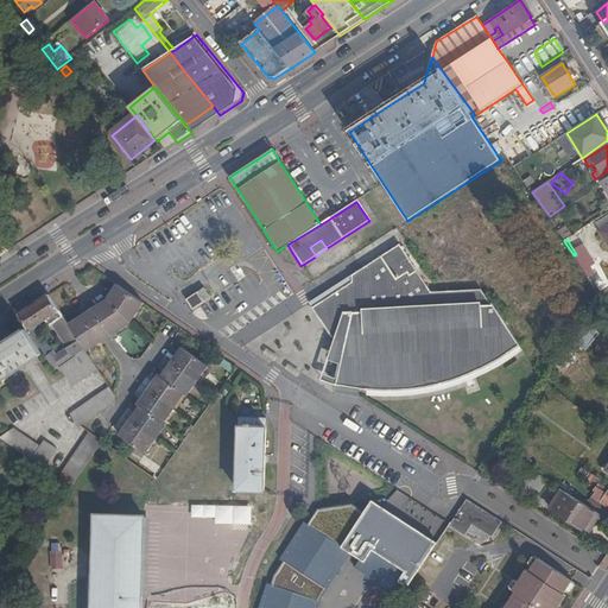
[(430,296),(398,247),(352,278),(353,285),(315,311),(335,341),(335,340),(348,343),(336,396),(354,398),(369,399),(386,399),(403,398),(435,393),(450,388),(480,377),(494,369),(508,360),(521,350),(494,308),(491,306),(480,293),(430,296)]
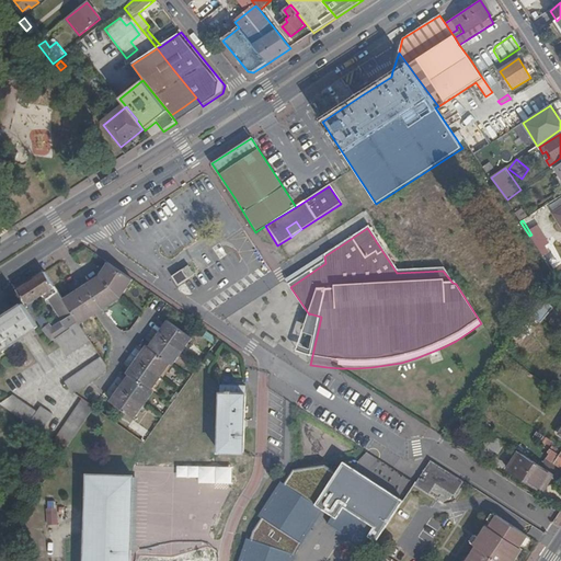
[(548,253),(542,256),(547,263),(552,259),(548,253)]
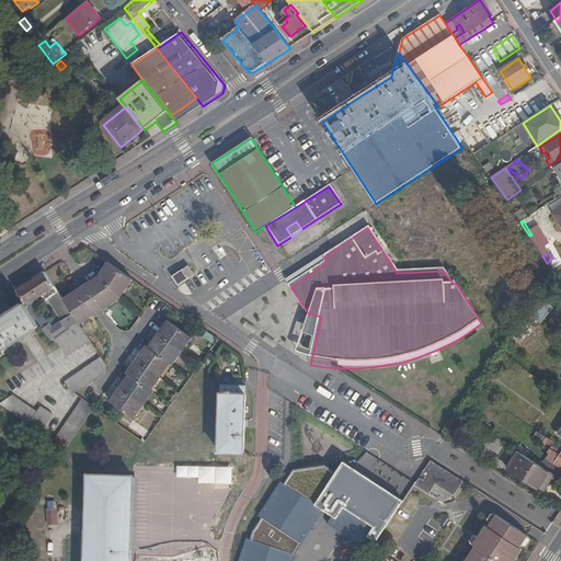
[(110,263),(100,277),(63,299),(78,323),(79,324),(99,312),(121,299),(134,281),(110,263)]
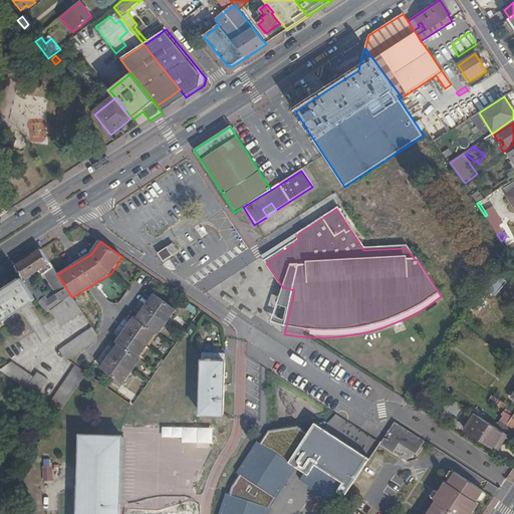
[(179,253),(172,243),(157,253),(164,262),(179,253)]
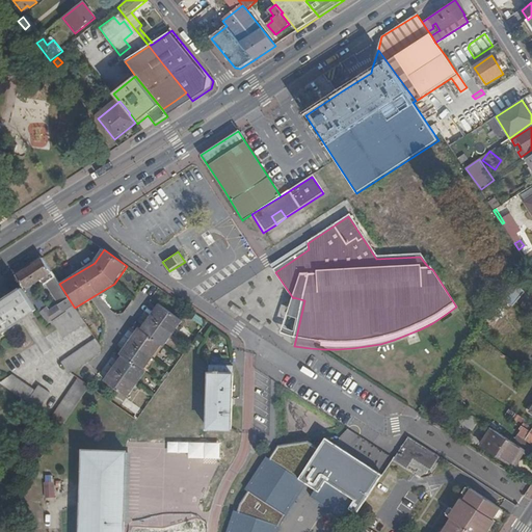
[(50,254),(43,258),(49,267),(56,262),(50,254)]
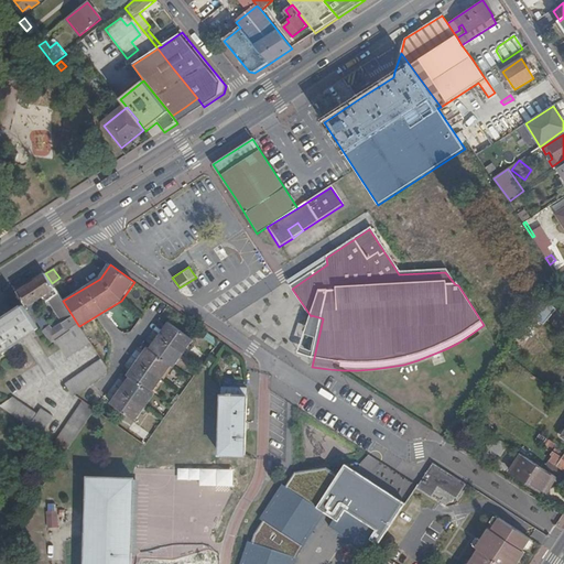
[(62,299),(52,283),(45,273),(18,292),(43,331),(53,342),(54,340),(78,325),(63,301),(62,299)]
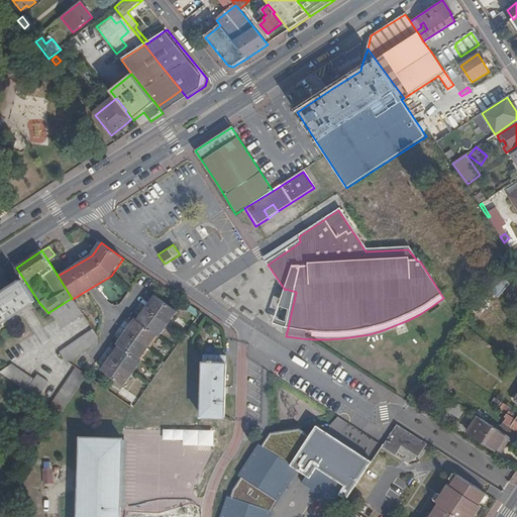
[(55,254),(47,260),(57,274),(60,272),(58,269),(62,266),(55,254)]
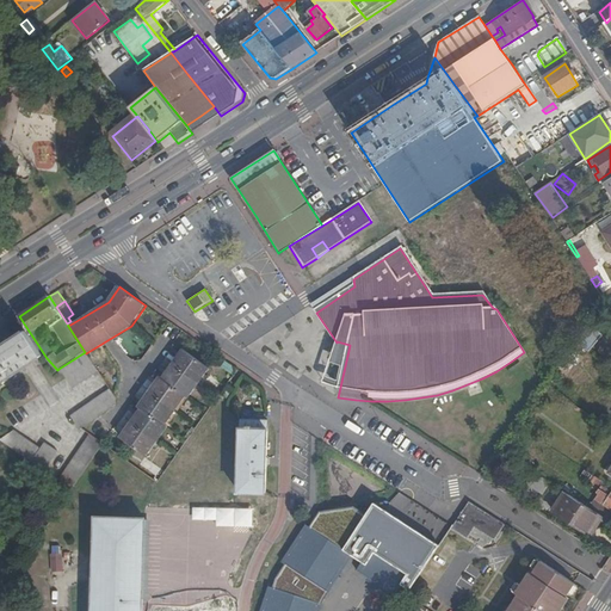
[(585,325),(582,329),(574,341),(587,352),(600,338),(585,325)]
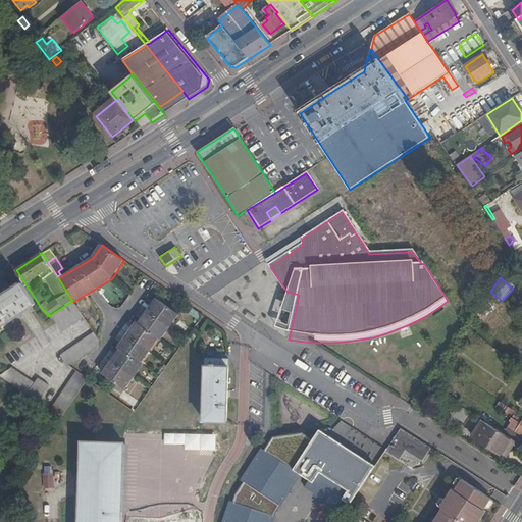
[(0,326),(14,317),(16,318),(23,314),(22,312),(36,304),(20,280),(19,281),(20,282),(8,291),(7,289),(0,293),(0,295),(0,296),(0,326)]
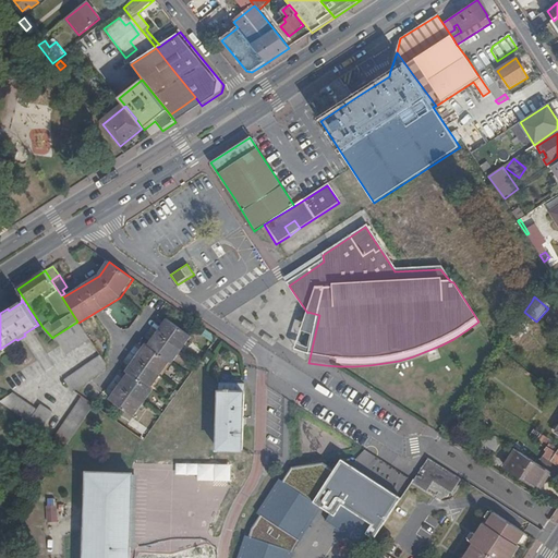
[(292,330),(294,318),(288,317),(286,329),(292,330)]
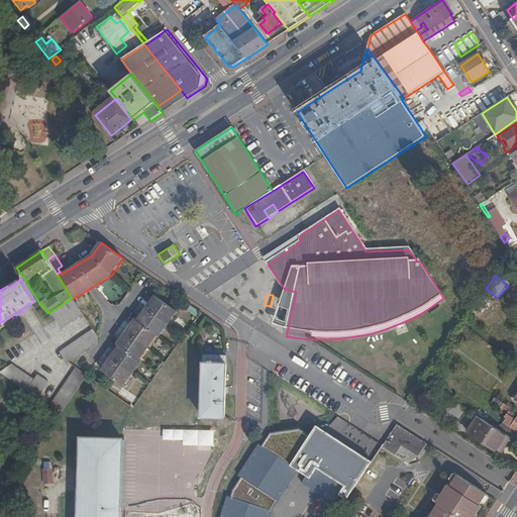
[(157,334),(159,336),(177,311),(154,295),(136,319),(135,318),(117,342),(120,344),(102,369),(124,385),(141,359),(139,358),(157,334)]
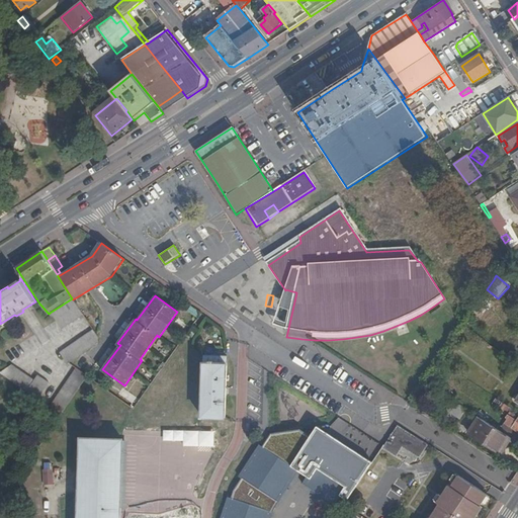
[(50,313),(62,330),(83,316),(73,299),(72,298),(50,313)]
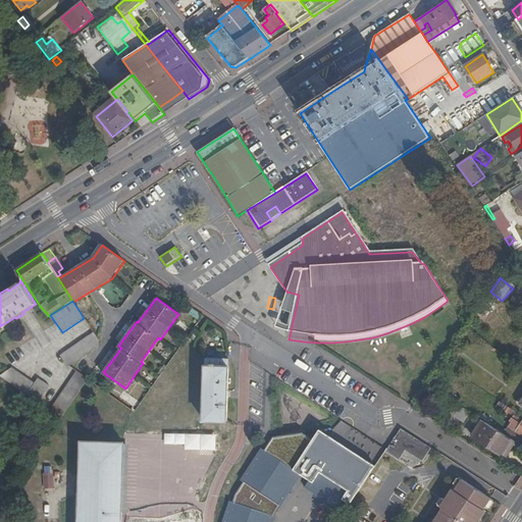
[(200,330),(195,327),(190,335),(194,338),(200,330)]
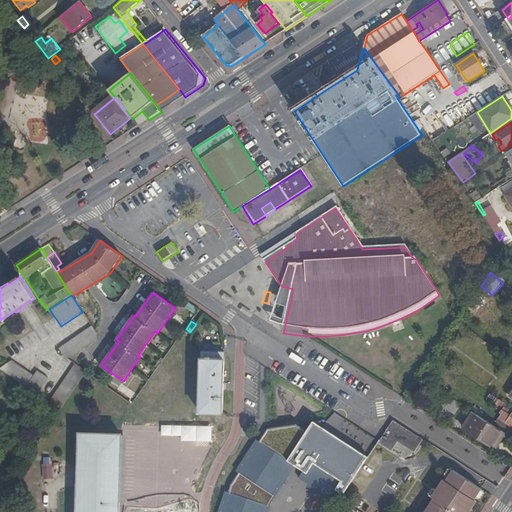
[(59,349),(66,360),(69,358),(96,339),(97,333),(92,326),(59,349)]
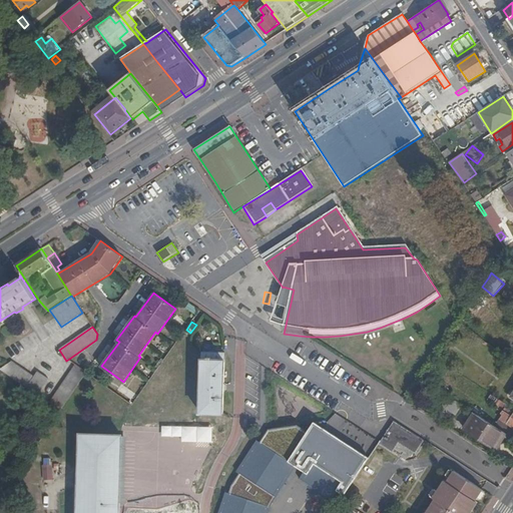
[(222,415),(224,353),(202,352),(200,414),(222,415)]
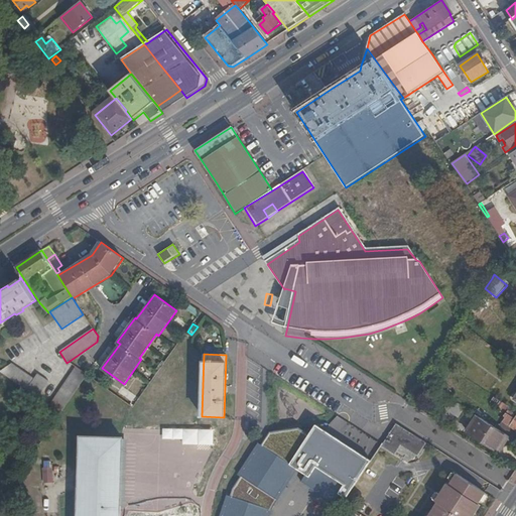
[(12,364),(8,366),(42,391),(49,382),(38,374),(34,379),(12,364)]
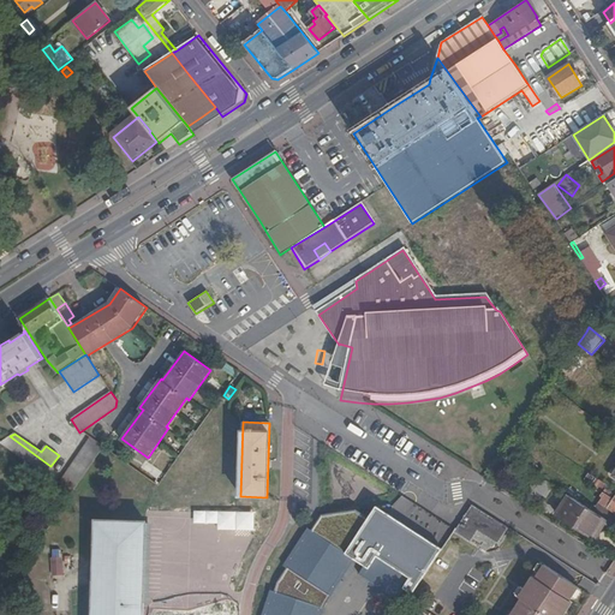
[(10,436),(0,441),(45,473),(51,466),(10,436)]
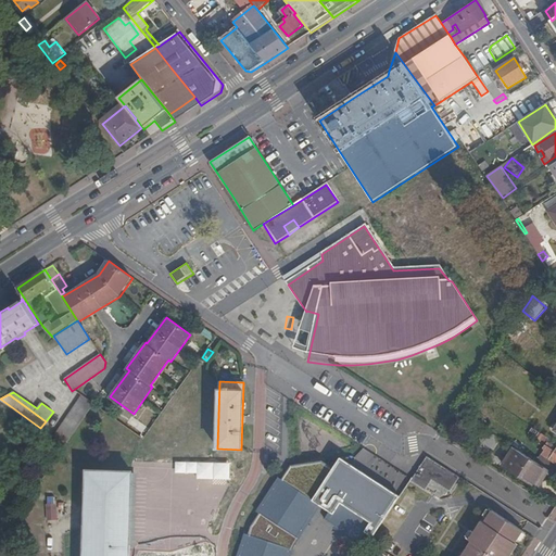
[(96,404),(84,395),(59,431),(71,440),(96,404)]
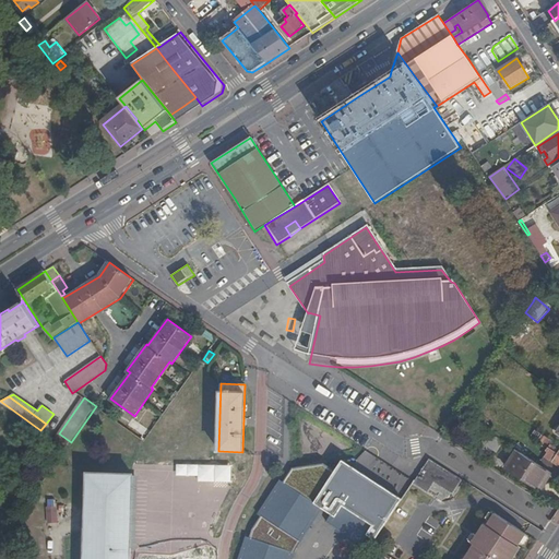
[(535,429),(531,435),(546,444),(547,442),(549,444),(552,440),(551,440),(535,429)]
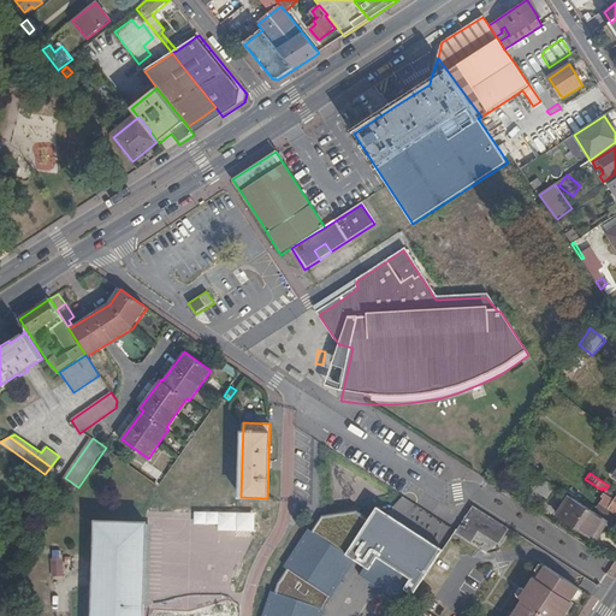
[(78,487),(65,478),(59,485),(73,495),(78,487)]
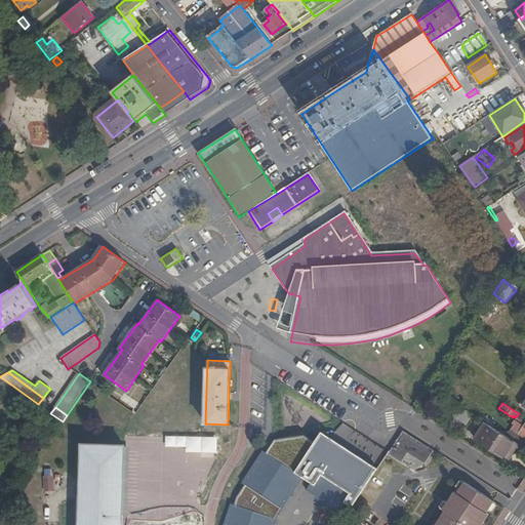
[(453,417),(467,426),(473,415),(460,407),(453,417)]
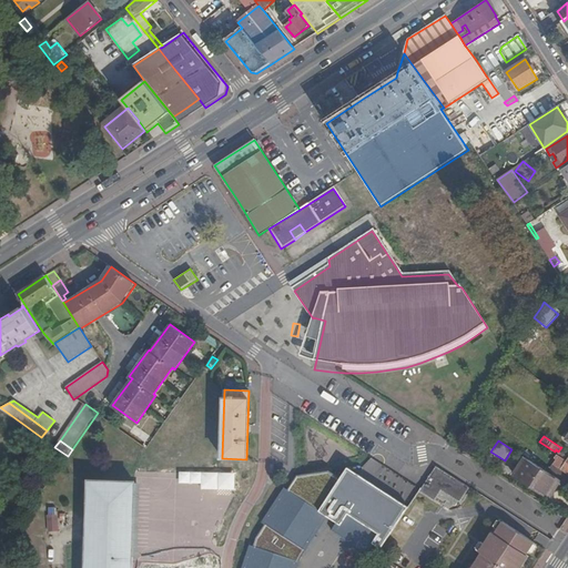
[(563,469),(560,472),(555,475),(567,484),(567,458),(566,462),(563,459),(565,456),(559,452),(555,458),(557,460),(555,464),(563,469)]
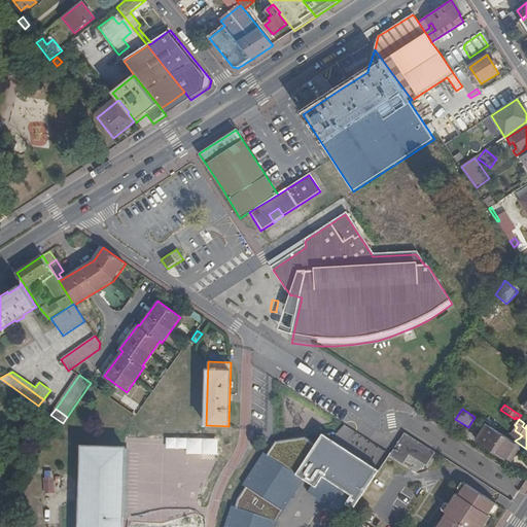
[(477,441),(507,461),(519,445),(487,424),(477,441)]
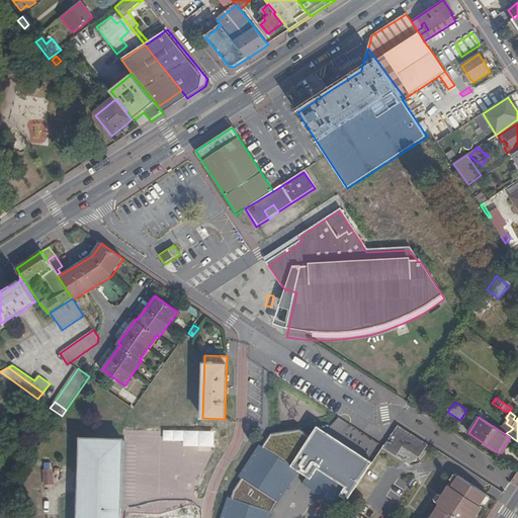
[(506,423),(504,422),(499,428),(506,433),(511,430),(513,428),(506,423)]
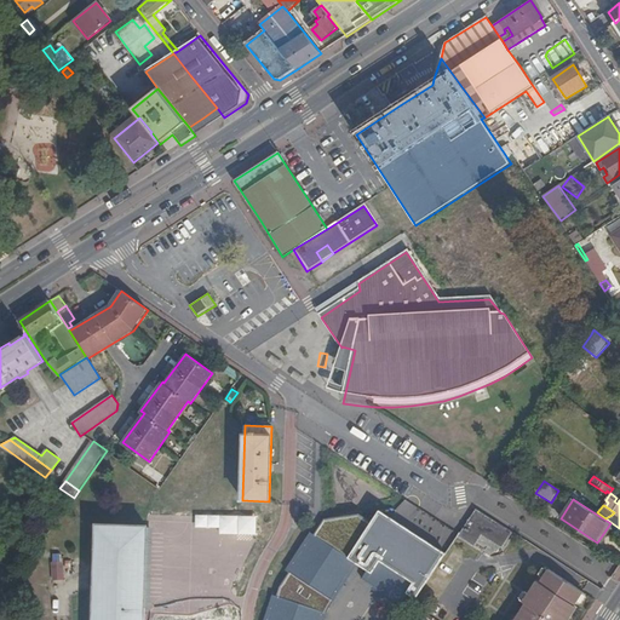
[(476,509),(459,533),(458,534),(472,544),(481,532),(503,546),(512,532),(476,509)]
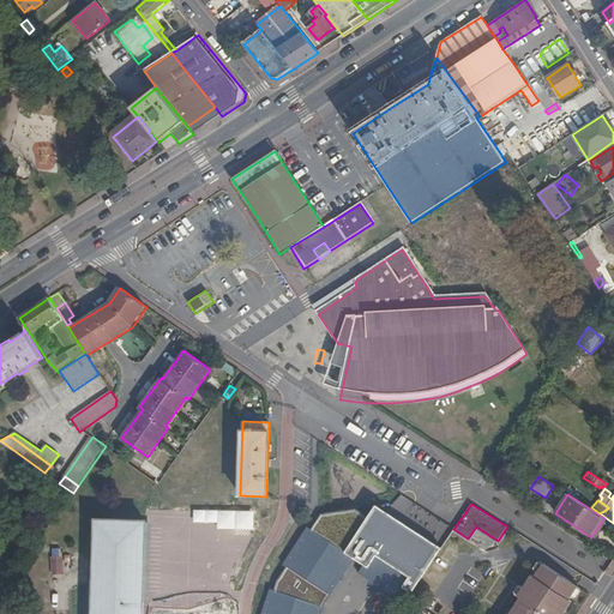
[(359,511),(325,517),(315,530),(311,528),(286,565),(292,569),(281,582),(278,591),(272,590),(265,613),(320,613),(323,608),(326,608),(332,595),(330,594),(354,557),(367,565),(362,573),(399,599),(407,588),(411,591),(440,545),(381,506),(371,519),(359,511)]
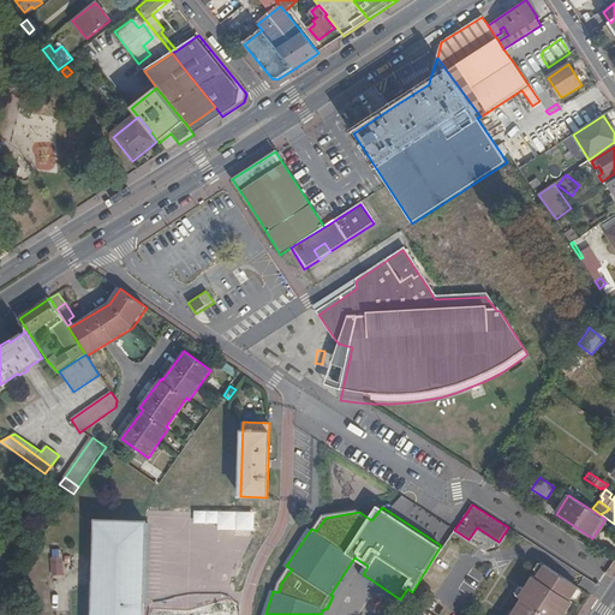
[(221,524),(221,530),(256,531),(257,512),(196,511),(196,524),(221,524)]
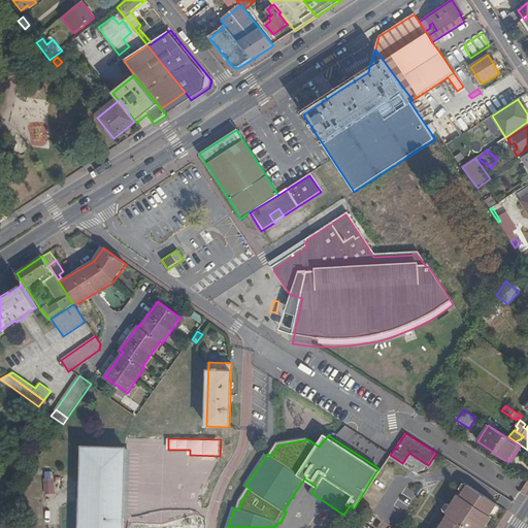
[(123,527),(123,522),(125,474),(125,450),(83,449),(81,480),(80,524),(79,525),(78,527),(123,527)]
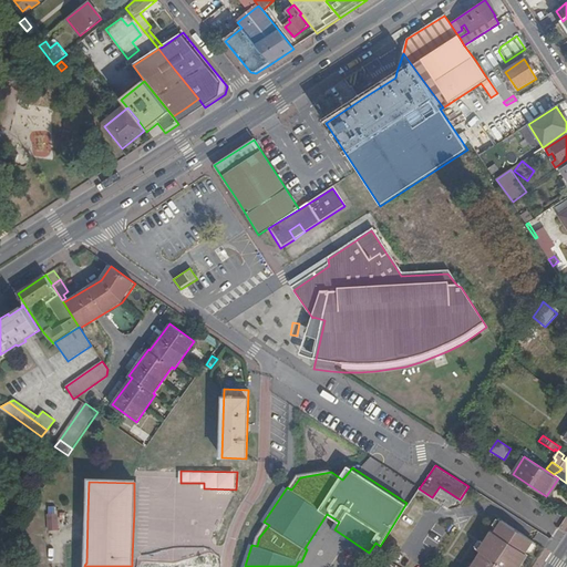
[(59,531),(58,506),(48,506),(49,531),(59,531)]
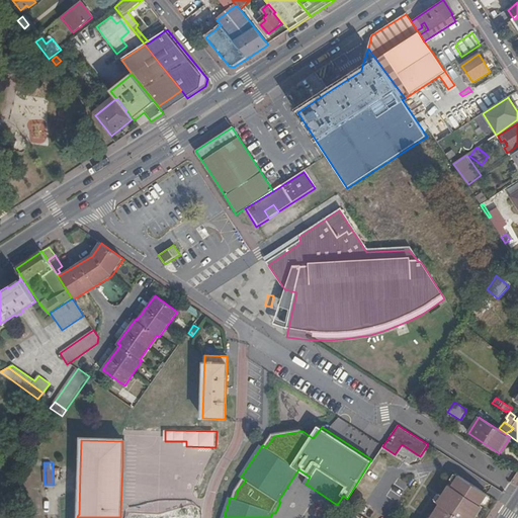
[(0,495),(12,478),(0,468),(0,495)]
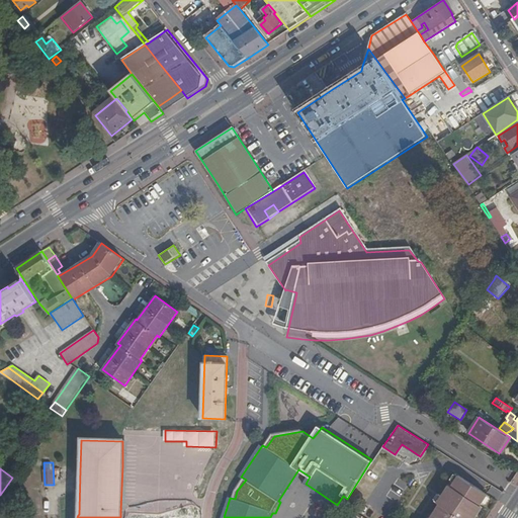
[(430,517),(475,517),(477,516),(484,506),(481,505),(484,501),(488,494),(458,475),(453,482),(451,486),(448,484),(441,495),(437,502),(439,504),(430,517)]
